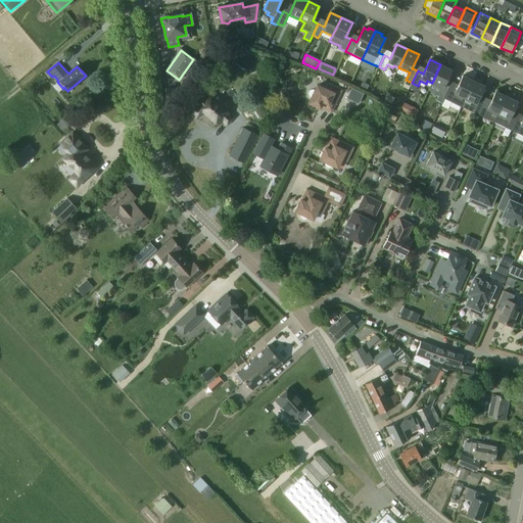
[(440,64),(432,83),(442,88),(438,96),(444,99),(450,87),(444,84),(452,69),(440,64)]
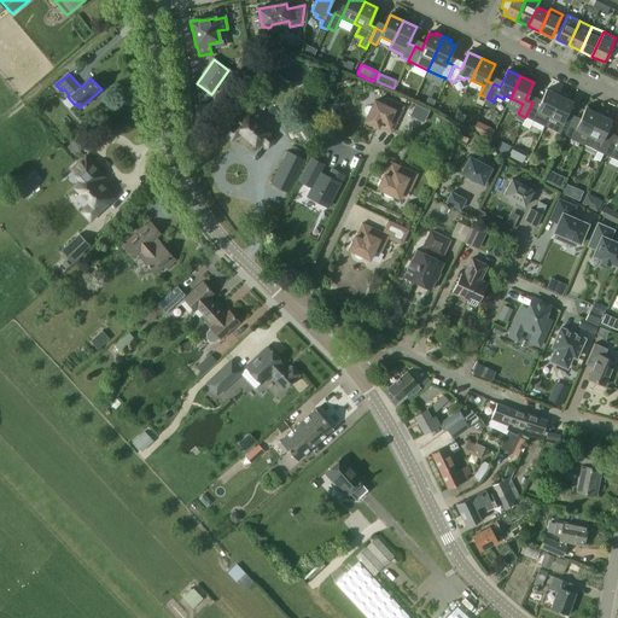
[(532,103),(525,117),(546,127),(561,93),(553,89),(553,92),(547,89),(540,106),(532,103)]
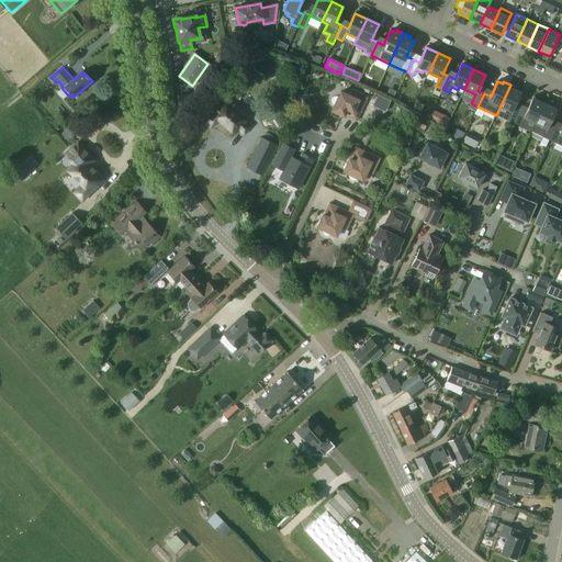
[(510,85),(496,115),(507,120),(514,123),(519,110),(514,108),(520,92),(516,90),(517,88),(510,85)]
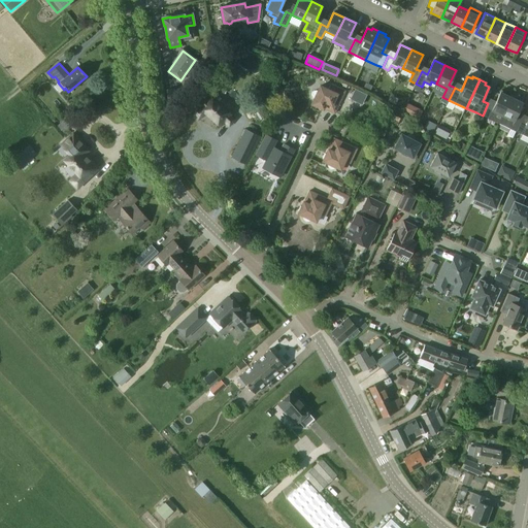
[(335,114),(345,91),(330,85),(328,90),(320,87),(318,91),(318,90),(316,90),(315,90),(314,91),(312,91),(312,92),(311,93),(311,94),(311,95),(311,96),(311,97),(312,98),(314,99),(315,99),(311,104),(323,109),(324,108),(335,114)]
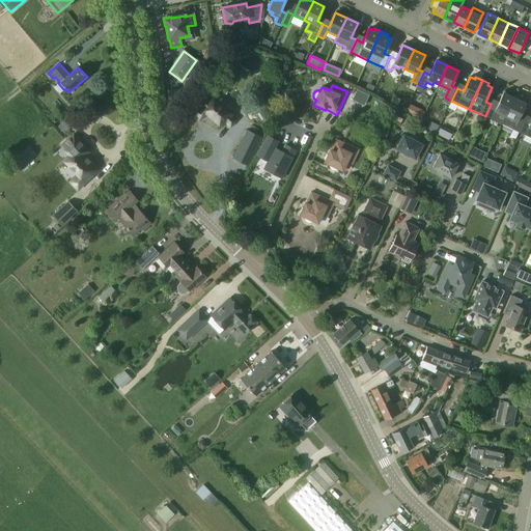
[(352,100),(364,105),(368,95),(357,89),(352,100)]
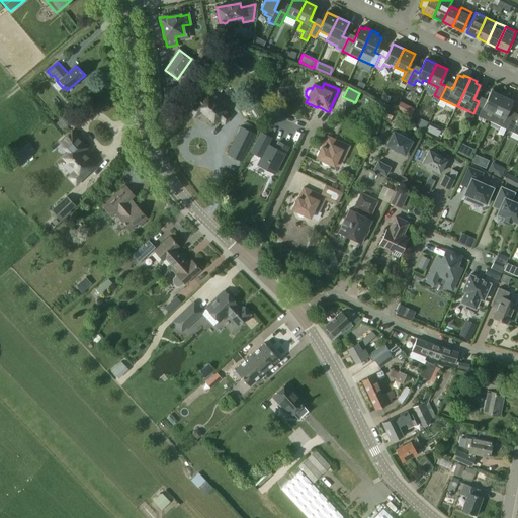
[(479,101),(473,113),(480,116),(481,114),(491,119),(494,113),(502,95),(492,90),(485,104),(479,101)]
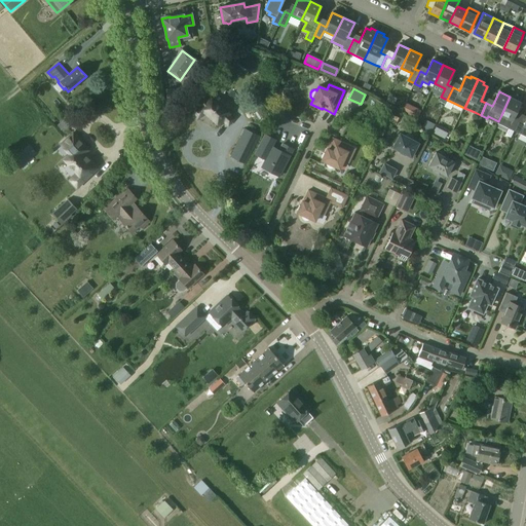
[(228,126),(234,119),(230,115),(209,96),(200,105),(191,111),(197,120),(205,114),(220,126),(224,122),(228,126)]
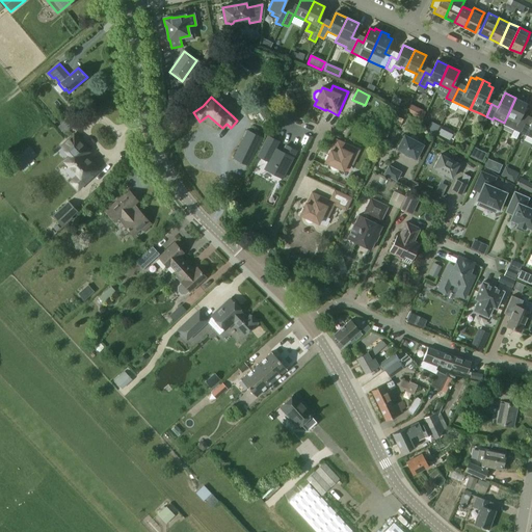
[(504,123),(503,125),(519,132),(520,133),(526,121),(520,117),(527,103),(515,98),(507,116),(504,123)]
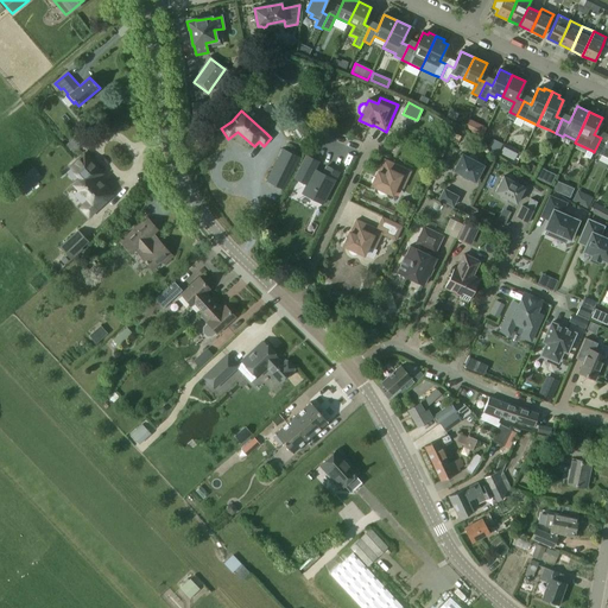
[(482,137),(487,128),(468,120),(464,128),(482,137)]
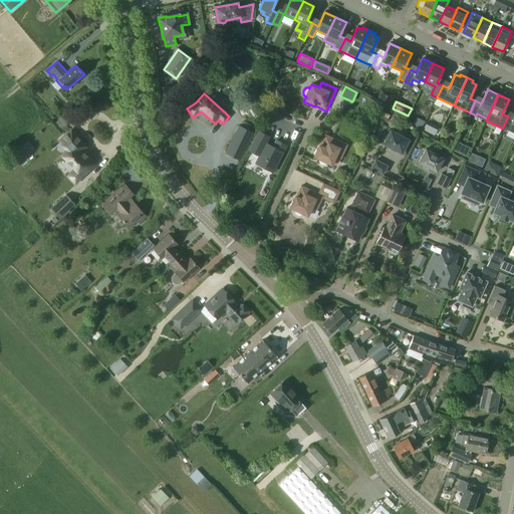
[(283,110),(268,104),(264,113),(280,119),(283,110)]
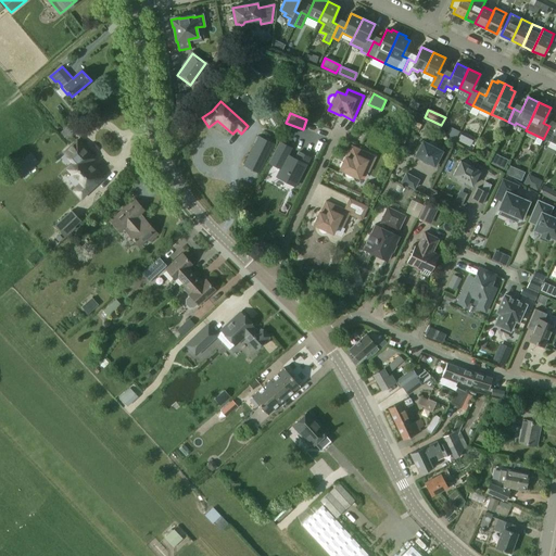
[(61,133),(67,141),(76,134),(70,126),(61,133)]
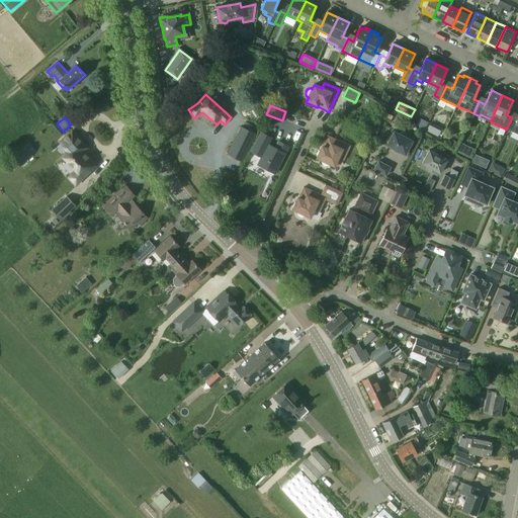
[(512,117),(506,130),(517,135),(517,118),(517,120),(512,117)]
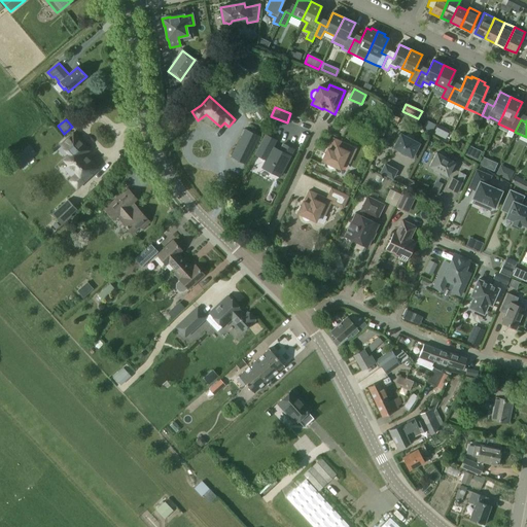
[(436,127),(433,134),(438,137),(442,130),(436,127)]
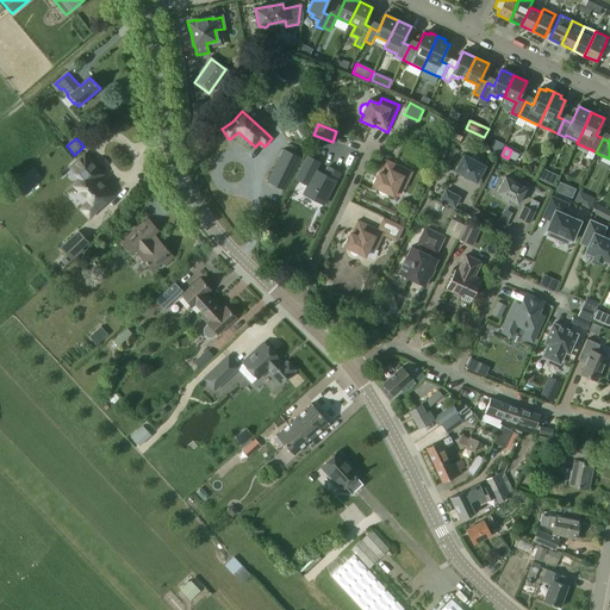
[(282,149),(267,182),(285,191),(302,157),(282,149)]
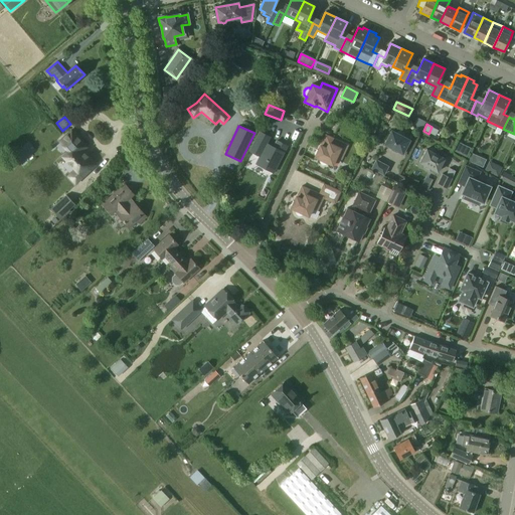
[(71,131),(59,142),(67,151),(62,156),(75,170),(72,172),(79,179),(81,177),(82,177),(96,165),(82,151),(87,147),(71,131)]
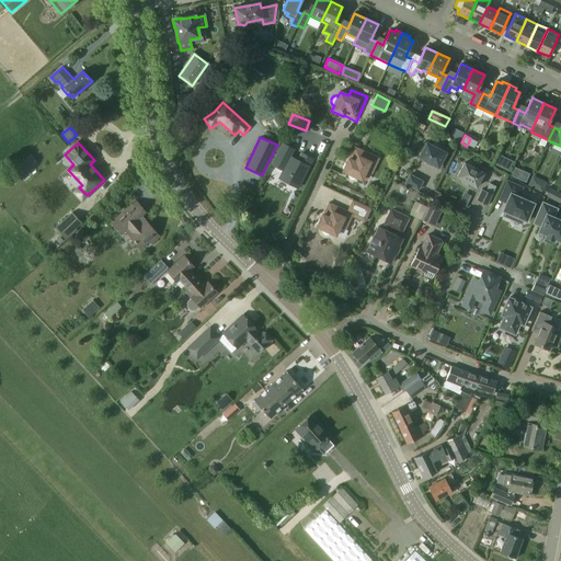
[(433,144),(432,146),(426,142),(419,158),(438,168),(446,152),(439,149),(441,148),(441,145),(436,142),(433,144)]
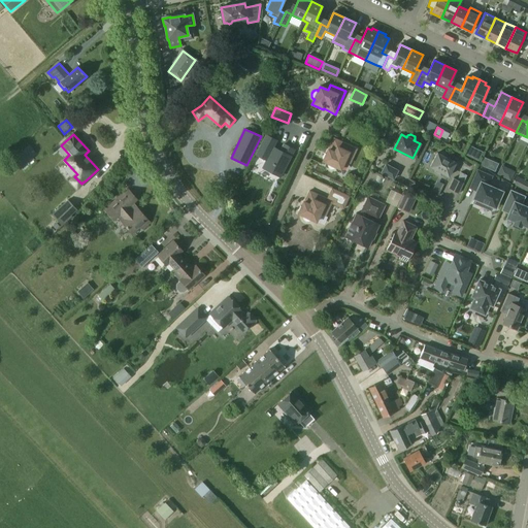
[(281,177),(295,151),(284,145),(281,152),(273,149),(277,141),(266,135),(256,155),(267,161),(263,168),(281,177)]
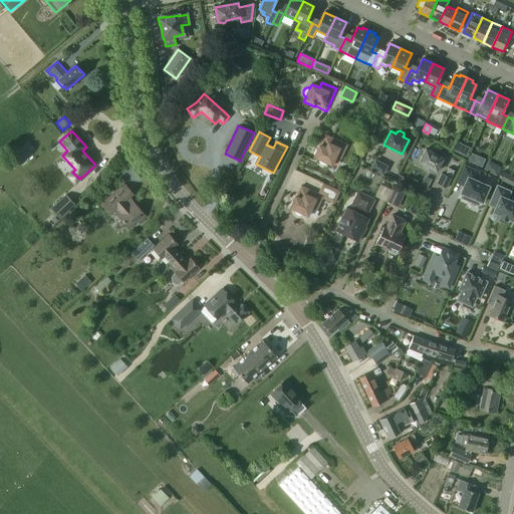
[(341,160),(347,146),(325,135),(320,146),(319,146),(314,157),(318,159),(318,160),(318,162),(319,163),(320,164),(322,165),(324,165),(325,164),(326,163),(331,165),(335,157),(341,160)]
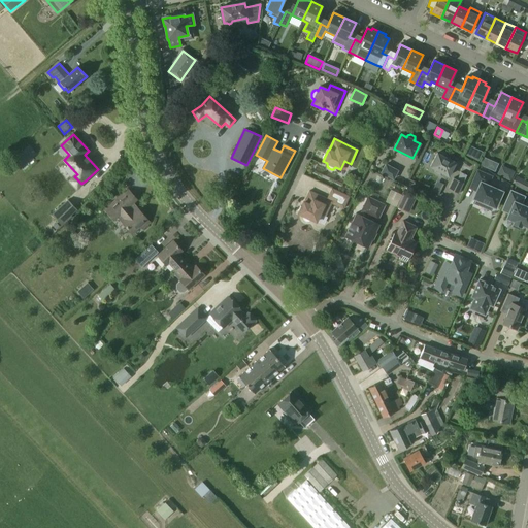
[(24,165),(36,154),(29,146),(17,158),(24,165)]
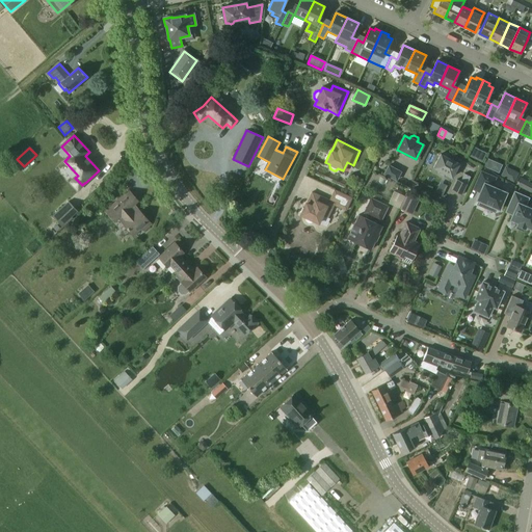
[(486,154),(474,148),(469,157),(481,163),(486,154)]
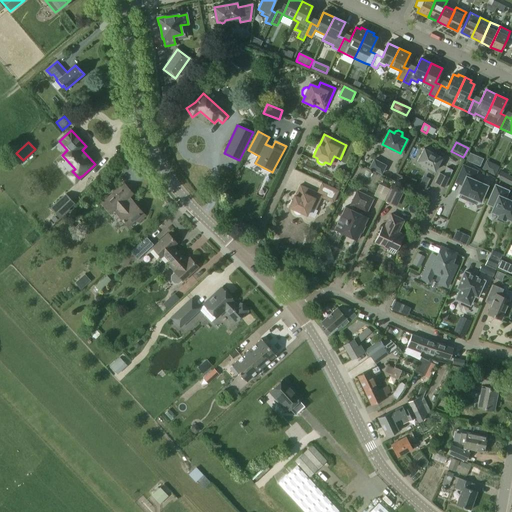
[(424,149),(417,162),(423,165),(421,168),(427,171),(429,168),(434,171),(441,158),(424,149)]
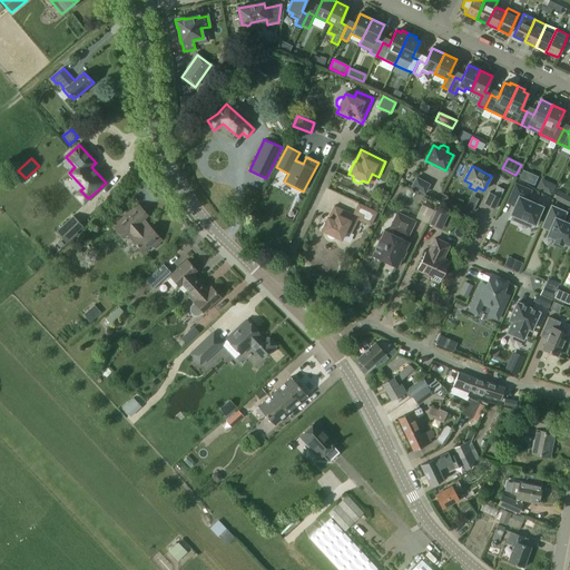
[(410,187),(425,194),(430,184),(415,176),(410,187)]
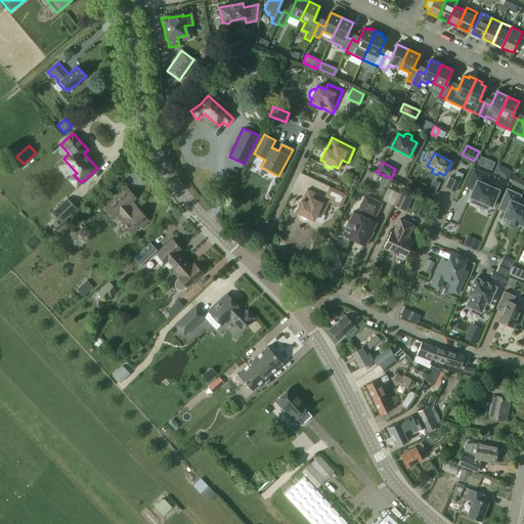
[(484,167),(490,170),(493,165),(486,162),(484,167)]
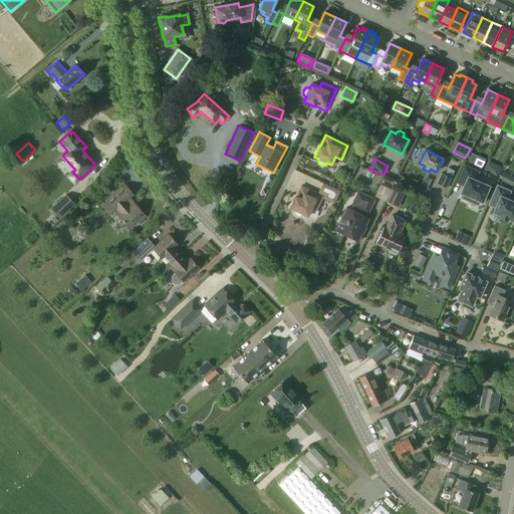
[(481,202),(482,203),(489,187),(486,185),(487,183),(479,180),(478,182),(474,181),(478,172),(464,167),(459,179),(465,181),(460,194),(462,194),(461,197),(462,199),(467,201),(470,200),(471,198),(481,202)]
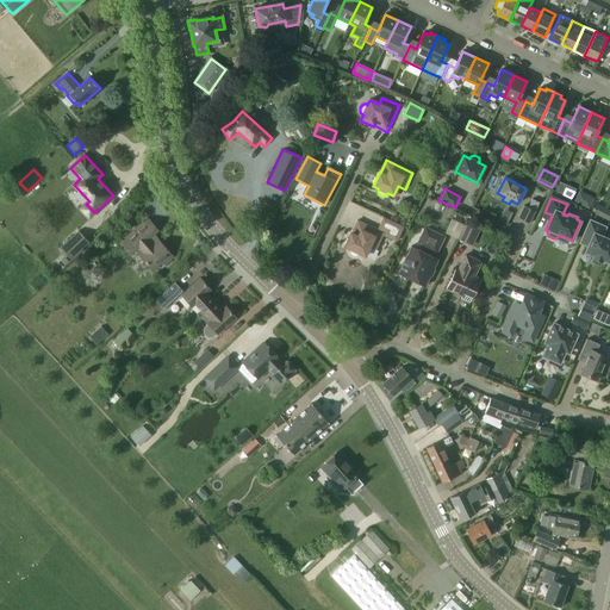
[(533,199),(528,207),(524,206),(518,218),(530,224),(536,212),(535,211),(540,203),(533,199)]
